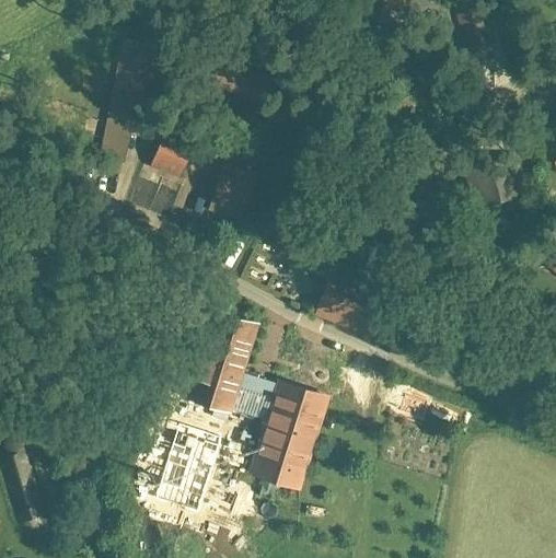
[(371,0),(370,1),(385,20),(408,0),(371,0)]
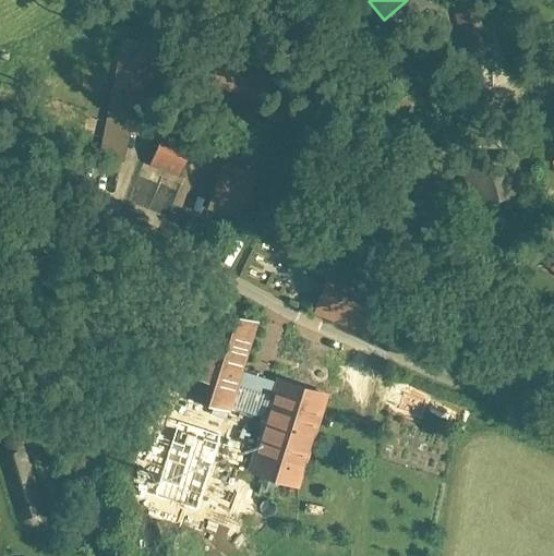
[(157,144),(148,162),(180,174),(190,155),(157,144)]
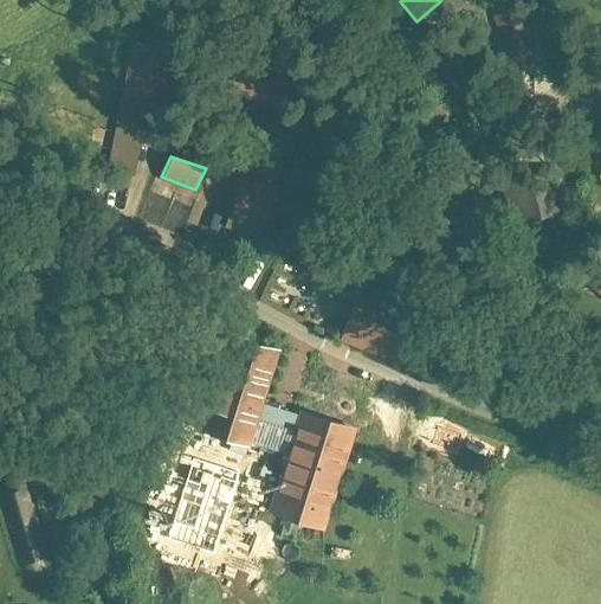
[(564,166),(509,181),(517,210),(536,205),(540,218),(576,207),(564,166)]
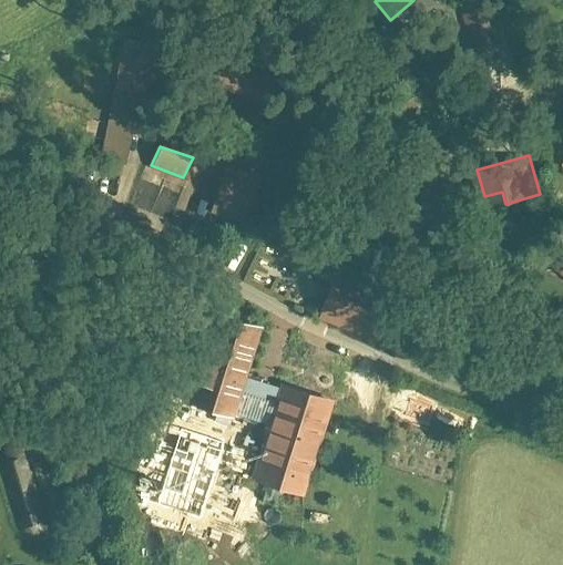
[(262,184),(224,173),(210,208),(248,222),(262,184)]
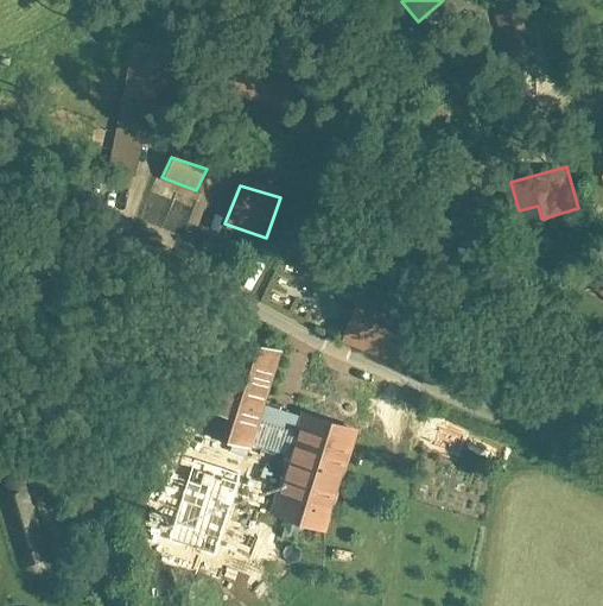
[(427,309),(361,288),(347,332),(412,354),(427,309)]
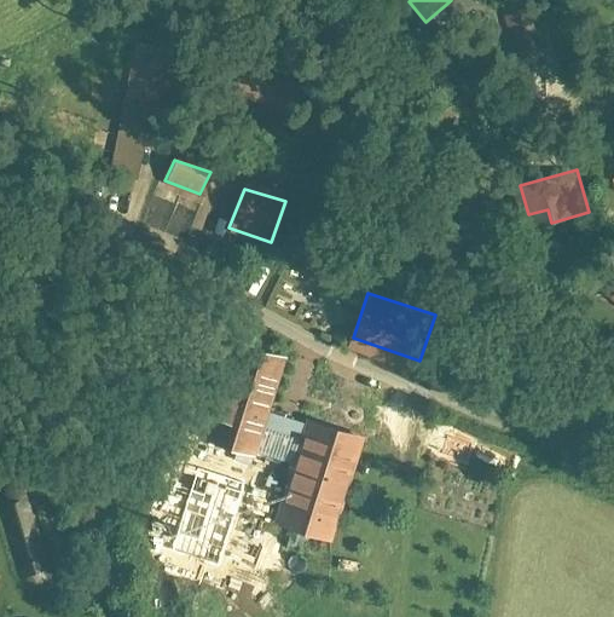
[(332,545),(365,437),(276,413),(289,358),(233,338),(210,426),(207,444),(229,449),(259,456),(268,430),(301,438),(273,524),(296,532),(332,545)]
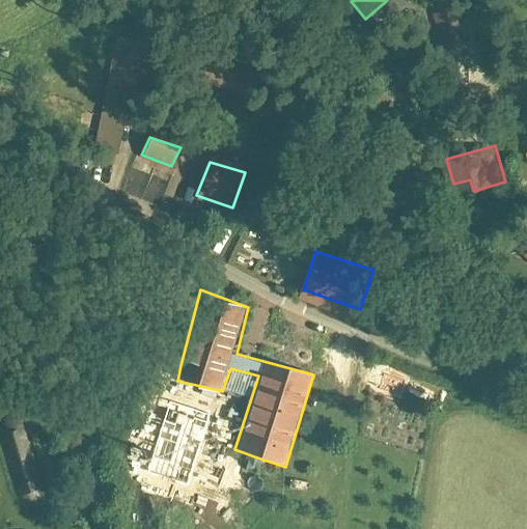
[(31,430),(0,437),(23,503),(51,495),(31,430)]
